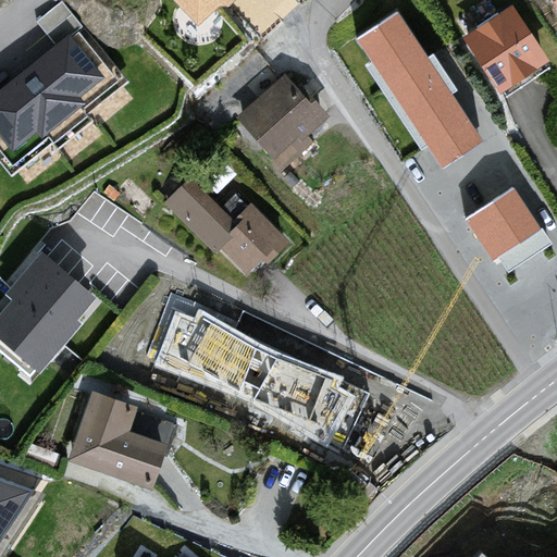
[(170,0),(198,29),(230,0),(170,0)]
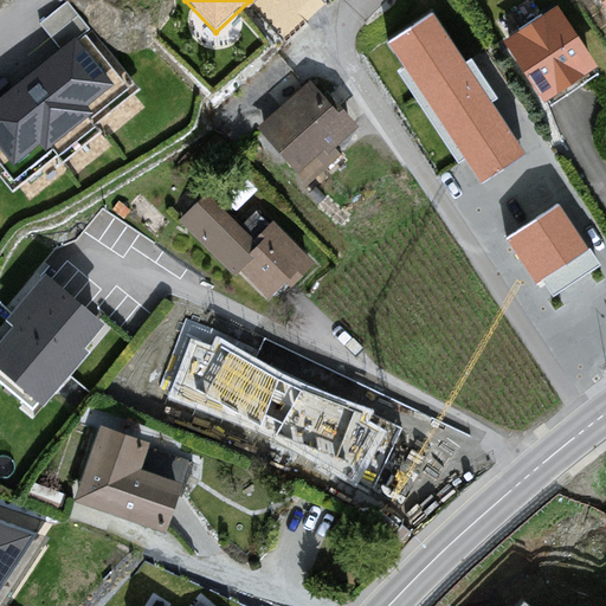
[(0,178),(13,193),(57,158),(62,163),(102,133),(95,124),(141,89),(66,1),(39,23),(62,49),(0,101),(0,178)]
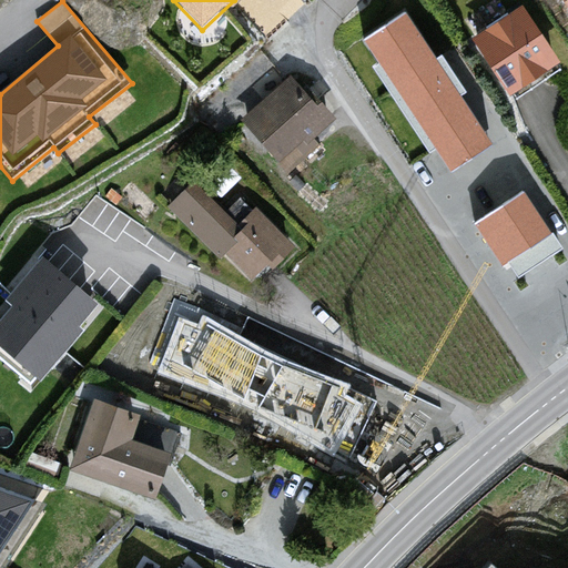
[(521,10),(475,39),(513,93),(560,66),(521,10)]
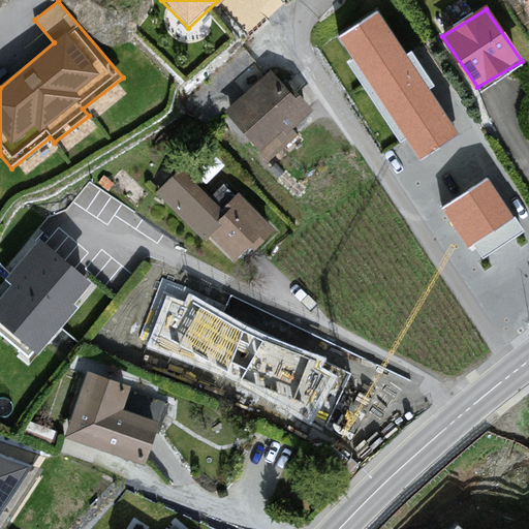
[(377,10),(337,37),(423,163),(462,138),(377,10)]
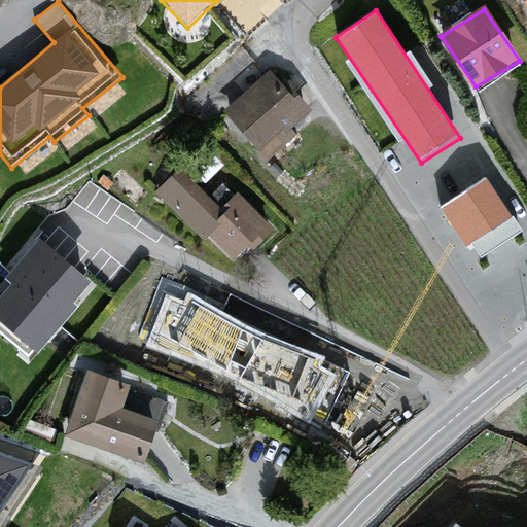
[(271,72),(225,111),(267,155),(313,113),(271,72)]
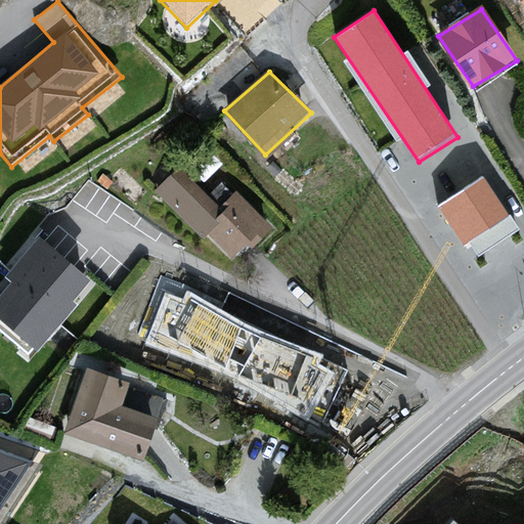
[(178,171),(156,193),(205,242),(212,234),(231,259),(246,245),(253,251),(272,231),(225,189),(211,203),(178,171)]
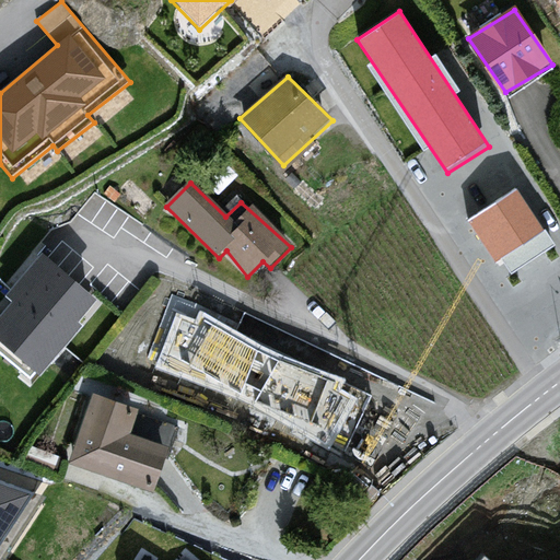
[(517,188),(467,222),(508,277),(558,246),(517,188)]
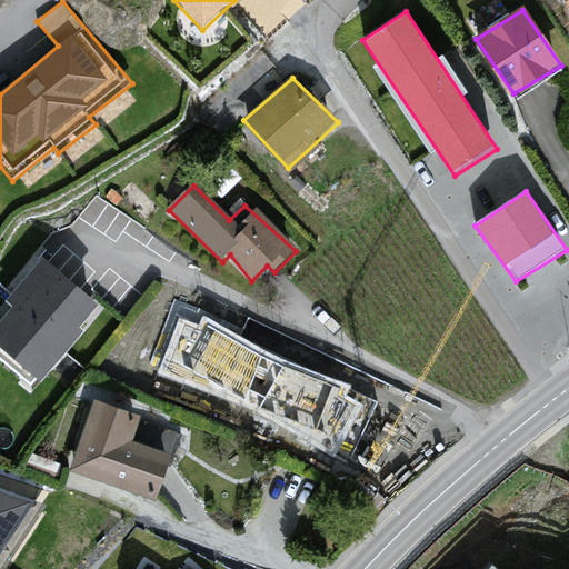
[(46,261),(0,322),(0,358),(33,390),(97,313),(90,296),(46,261)]
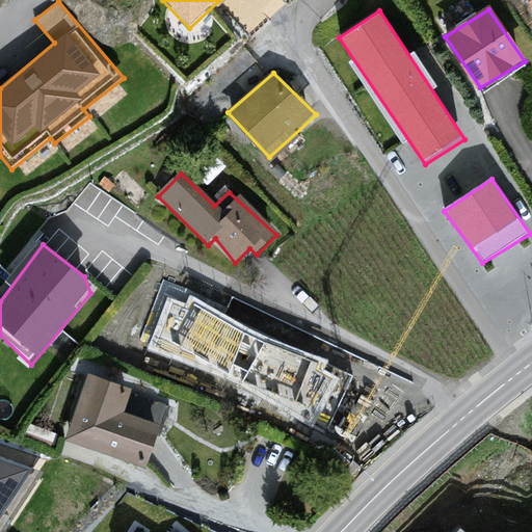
[(133,383),(91,371),(70,439),(150,469),(162,426),(124,417),(133,383)]
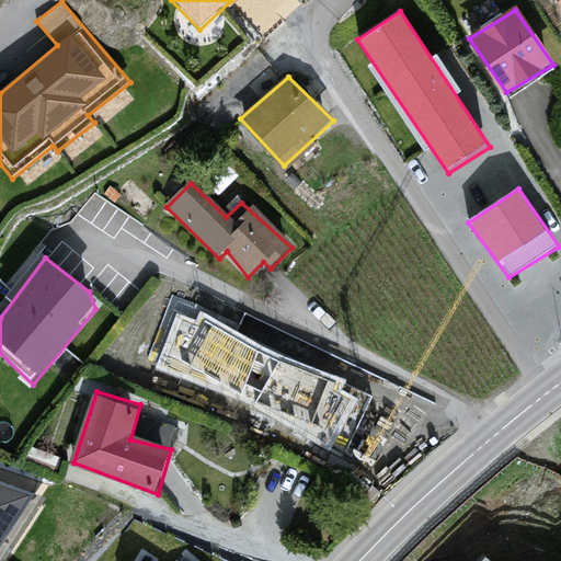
[(0,560),(6,560),(46,499),(0,481),(0,560)]
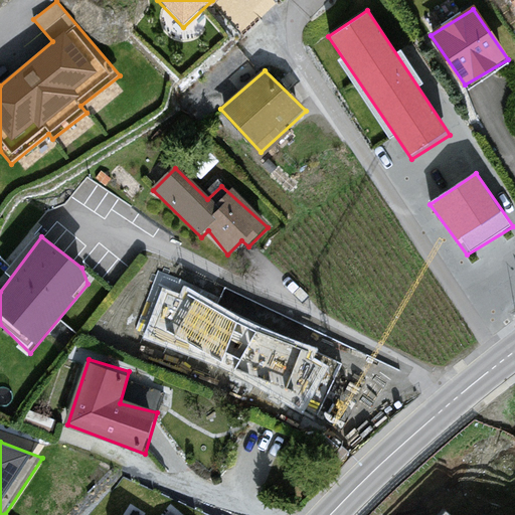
[(189,514),(166,503),(159,514),(132,514),(123,510),(120,514),(189,514)]
